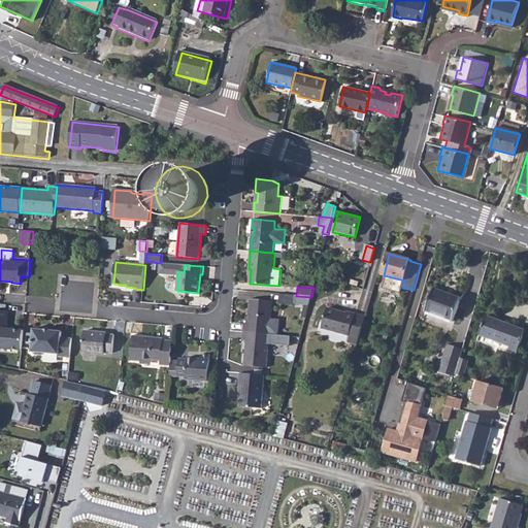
[(436,288),(427,309),(454,320),(462,298),(436,288)]
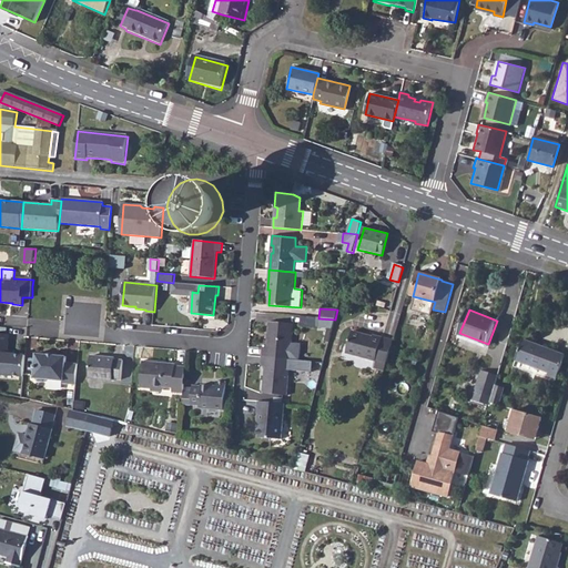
[(301,327),(316,328),(317,318),(302,317),(301,327)]
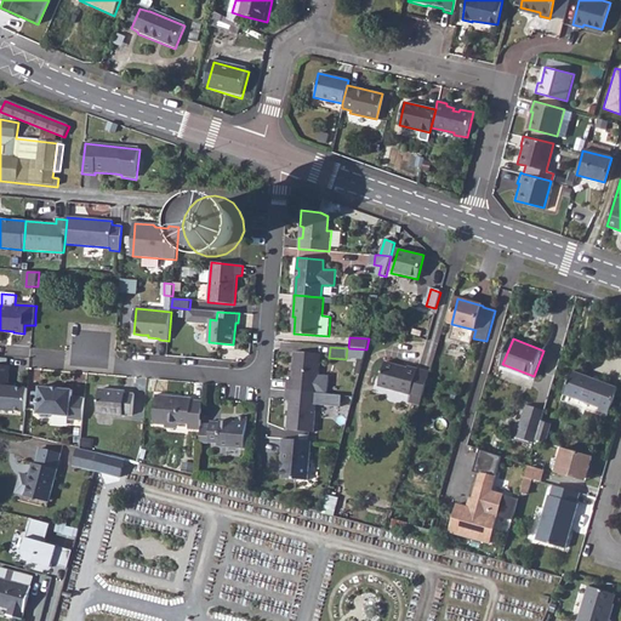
[(348,348),(347,348),(346,359),(358,360),(354,374),(359,375),(366,349),(348,348)]
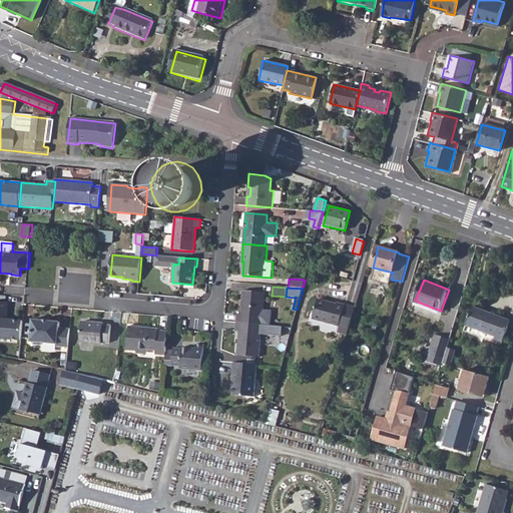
[(237,315),(236,323),(262,325),(271,326),(272,311),(264,311),(265,293),(242,291),(240,315),(237,315)]
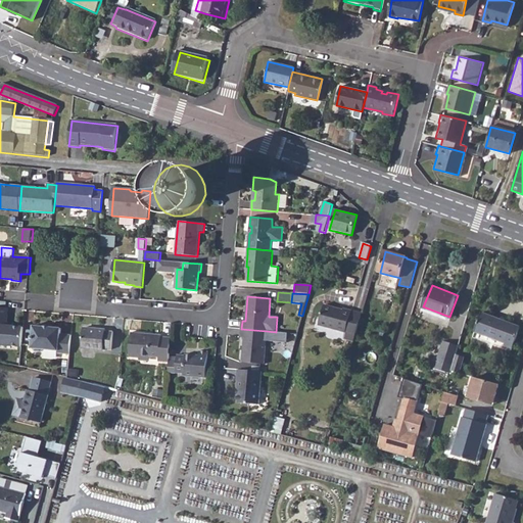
[(343,337),(354,340),(362,315),(343,310),(342,313),(337,311),(337,310),(324,305),(319,325),(345,332),(343,337)]
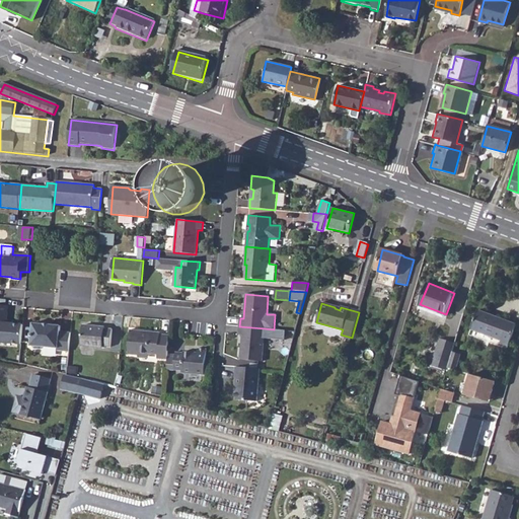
[(0,342),(22,344),(24,324),(8,323),(9,306),(0,304),(0,342)]
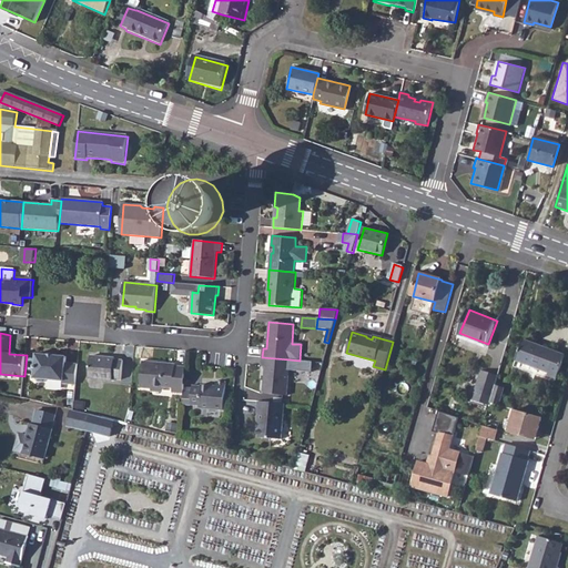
[(525,340),(517,359),(550,373),(548,377),(557,382),(567,357),(525,340)]
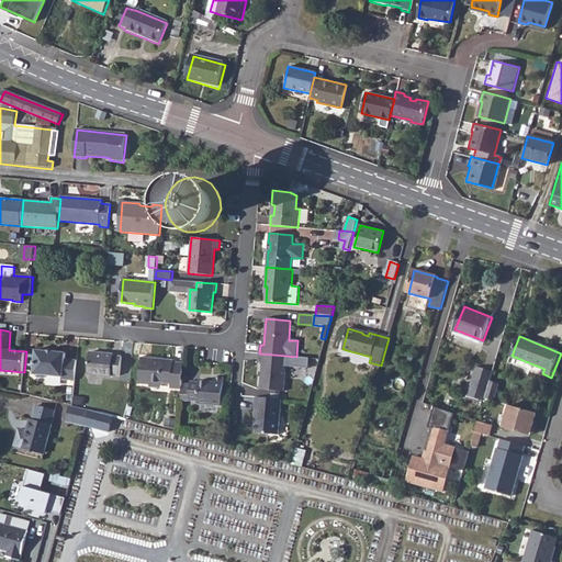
[(56,352),(47,352),(36,351),(34,374),(36,374),(38,378),(43,379),(46,377),(63,378),(63,380),(75,381),(77,360),(66,360),(66,353),(56,352)]
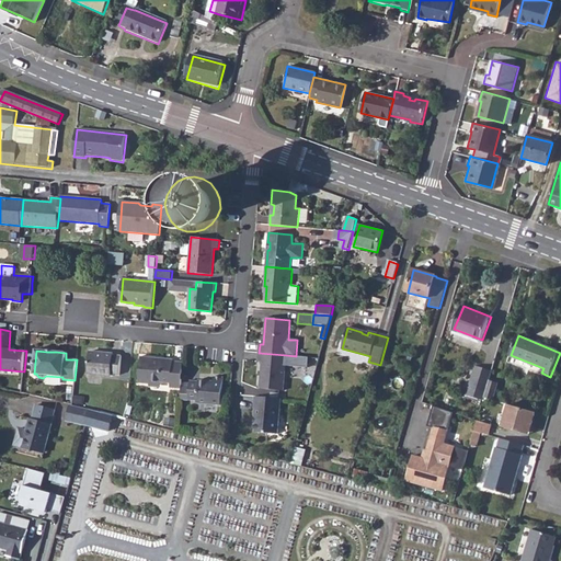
[(90,352),(89,374),(112,376),(112,374),(119,375),(122,356),(114,355),(114,354),(90,352)]
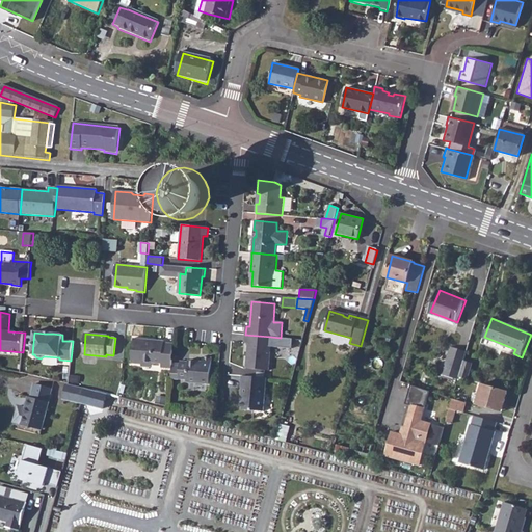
[(271,337),(245,335),(244,343),(248,344),(246,368),(268,370),(271,337)]
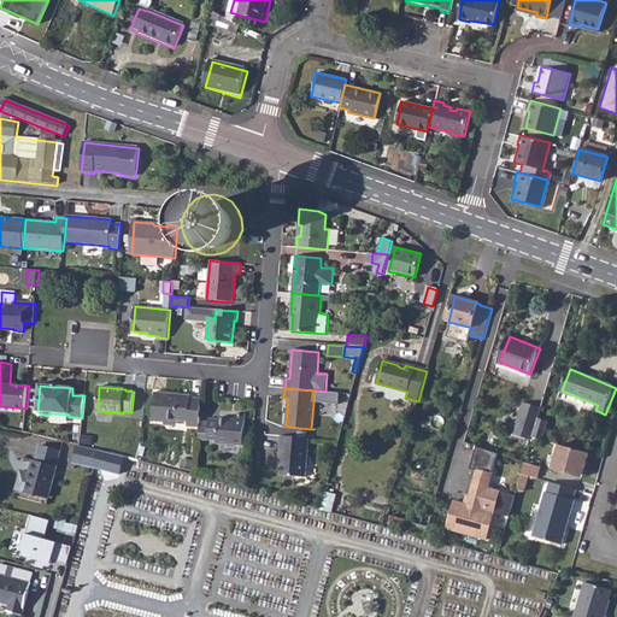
[(191,398),(183,398),(183,394),(156,392),(153,421),(166,422),(166,419),(188,422),(188,427),(199,428),(199,424),(201,399),(191,398)]
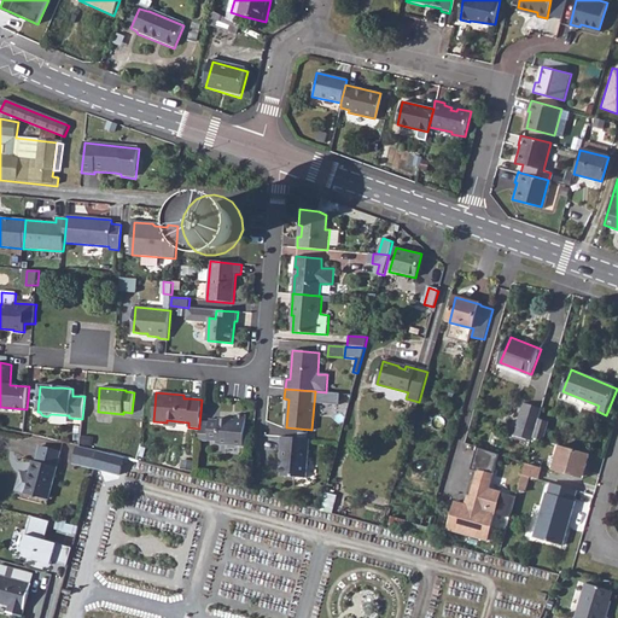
[(517,433),(534,438),(535,437),(537,429),(540,419),(543,407),(525,401),(517,433)]
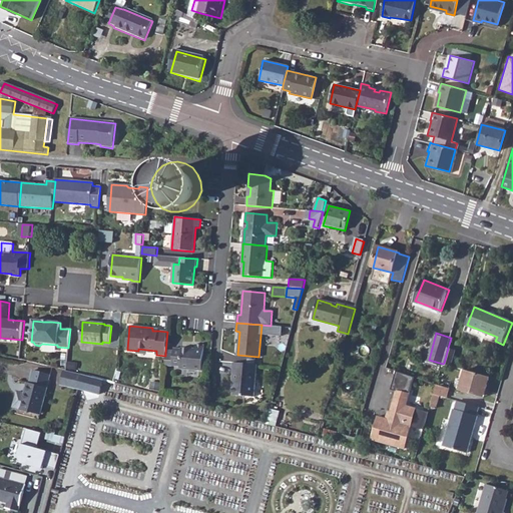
[(181,348),(181,350),(173,349),(173,354),(165,353),(165,356),(164,366),(180,367),(179,369),(201,371),(203,346),(195,345),(194,349),(181,348)]
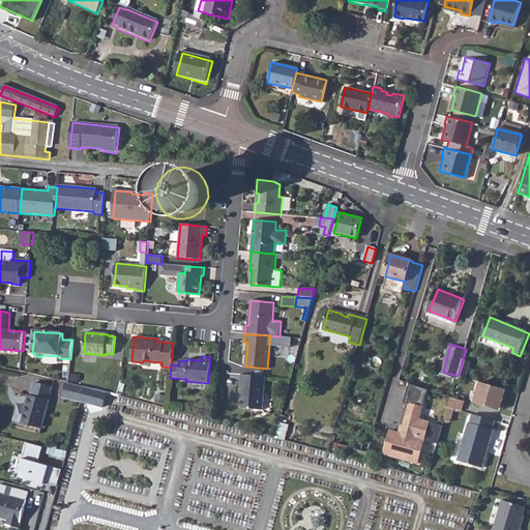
[(463,359),(461,367),(468,371),(471,362),(463,359)]
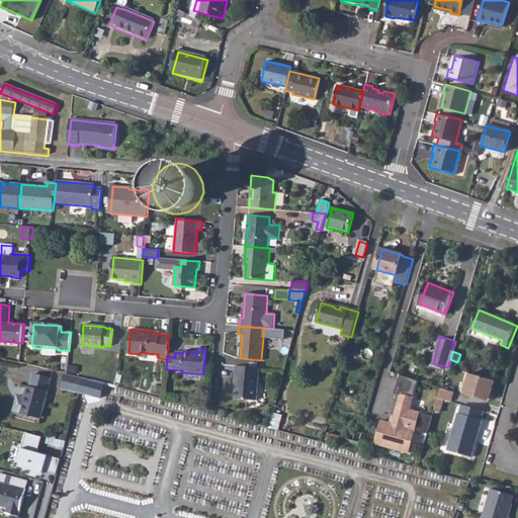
[(450,359),(448,366),(455,368),(457,362),(450,359)]
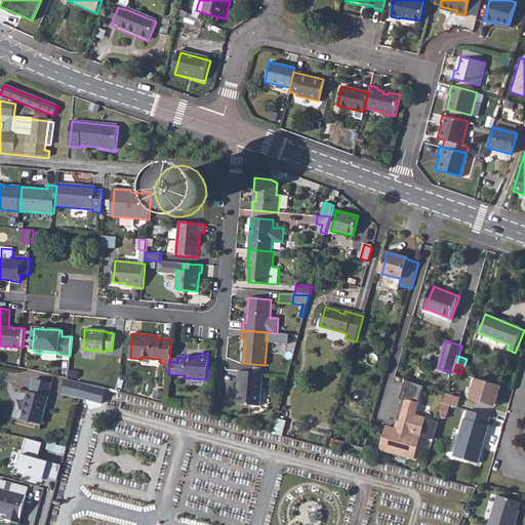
[(239,382),(238,391),(240,392),(239,398),(239,405),(260,406),(263,384),(260,384),(260,373),(238,371),(238,382),(239,382)]
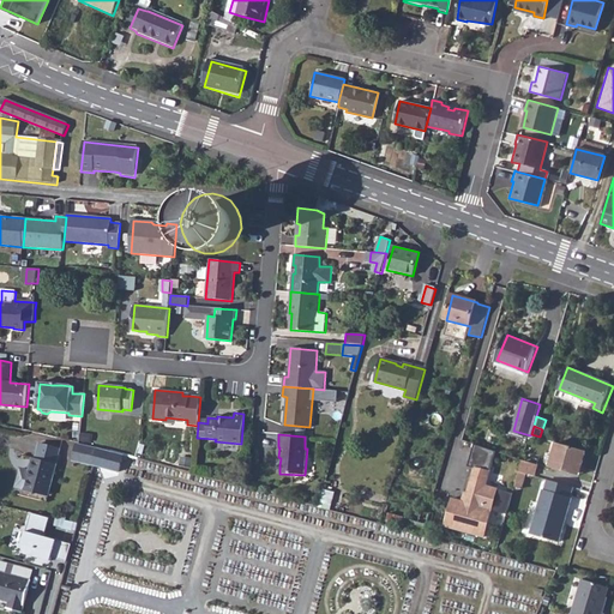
[(115,435),(110,451),(124,455),(132,456),(136,457),(139,441),(128,439),(115,435)]
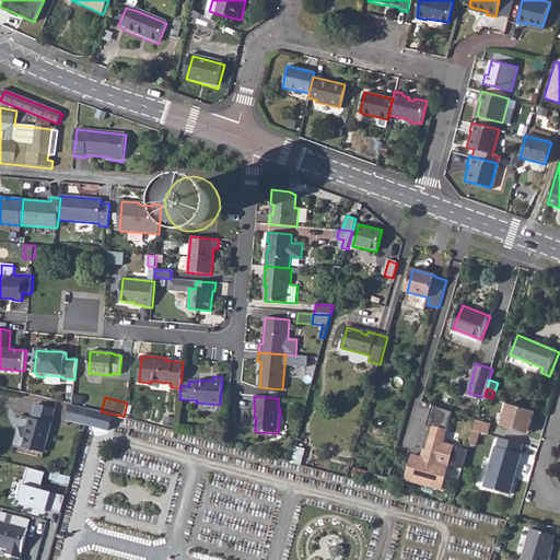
[(86,418),(89,408),(74,404),(69,403),(65,419),(84,424),(86,418)]
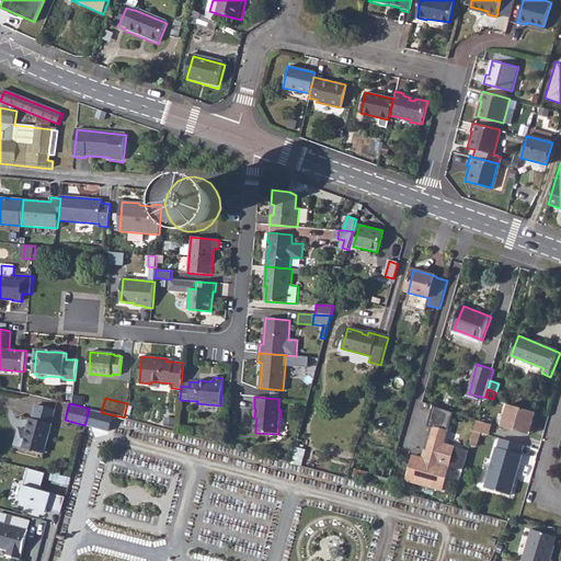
[(536,412),(510,404),(503,426),(526,433),(528,423),(533,424),(536,412)]
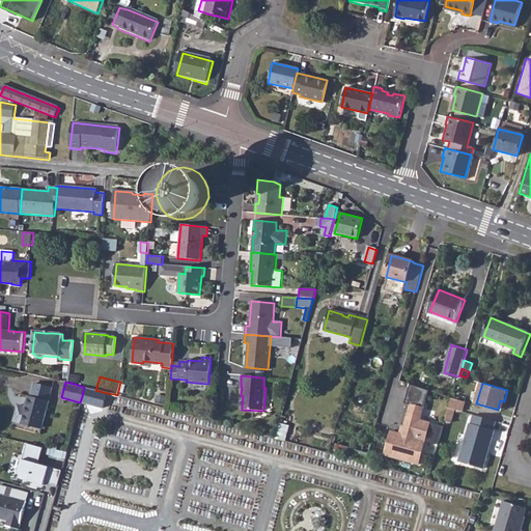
[(28,408),(27,413),(45,417),(52,388),(34,384),(30,397),(28,397),(26,408),(28,408)]
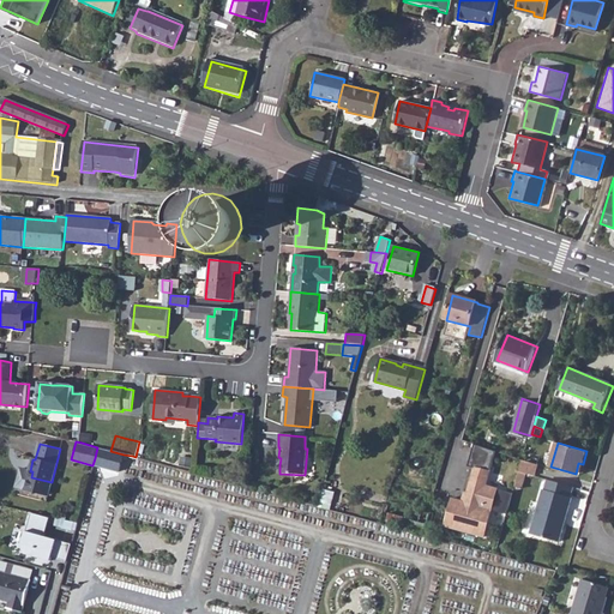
[(497,451),(475,444),(468,467),(474,469),(465,493),(465,494),(471,497),(469,504),(461,501),(451,498),(441,525),(481,539),(491,512),(506,516),(513,494),(487,486),(497,451)]
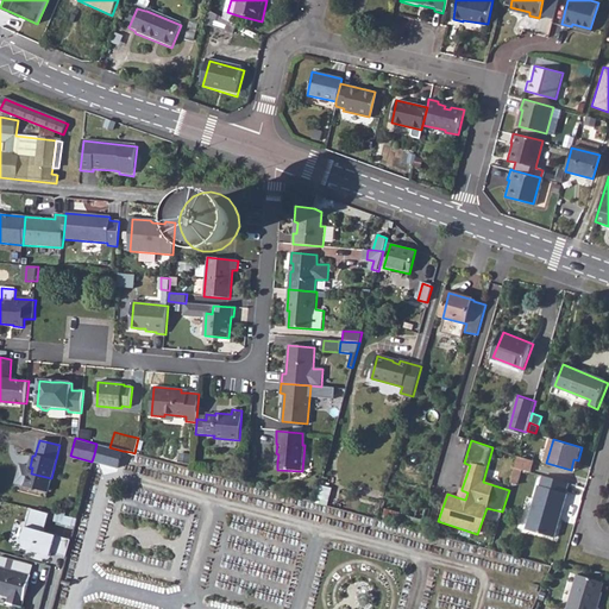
[(94,454),(92,462),(118,468),(123,451),(110,447),(96,444),(94,454)]
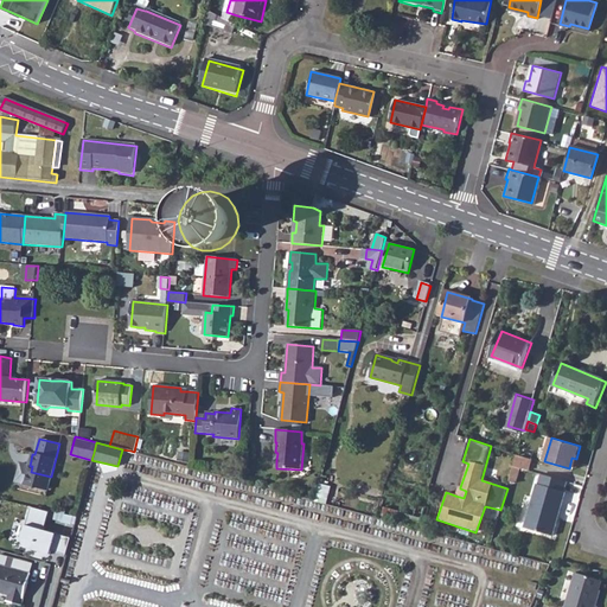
[(531,459),(517,454),(513,466),(521,467),(528,470),(531,459)]
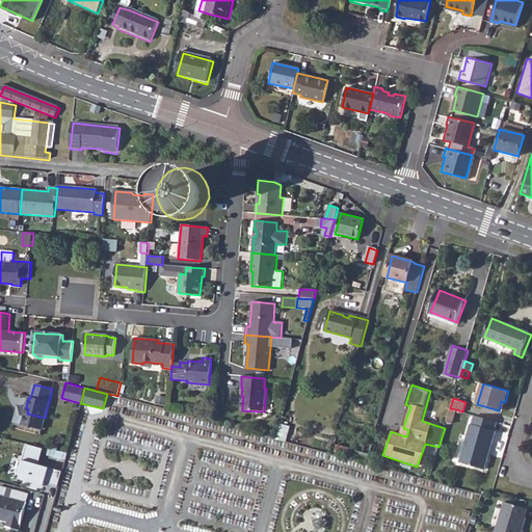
[(450,408),(447,420),(453,422),(456,409),(450,408)]
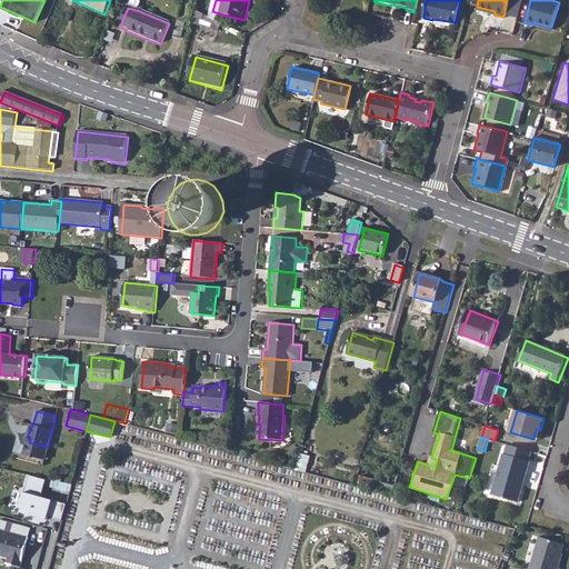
[(48,447),(29,442),(27,453),(46,458),(47,452),(48,447)]
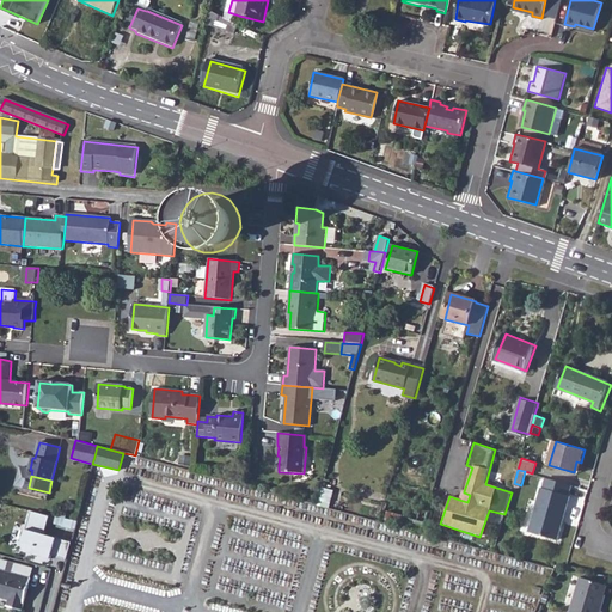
[(573,485),(546,478),(544,488),(543,488),(530,532),(558,540),(562,528),(558,527),(561,519),(564,520),(571,496),(570,496),(573,485)]
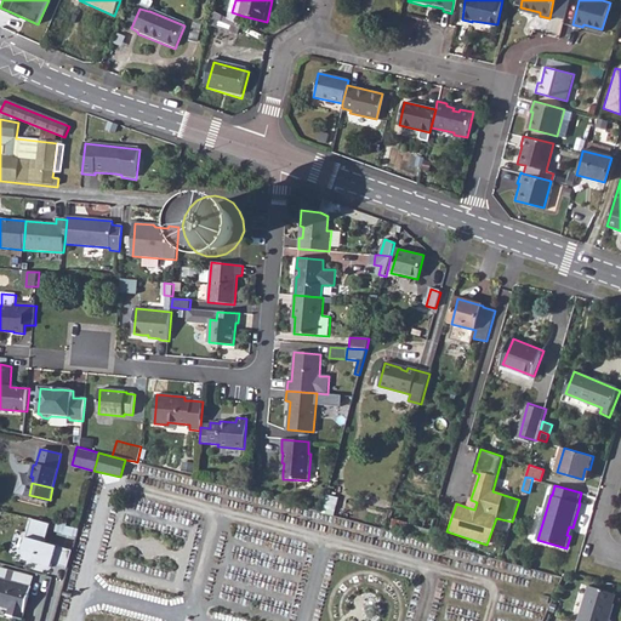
[(471,499),(468,499),(466,507),(474,510),(477,502),(471,500),(471,499)]
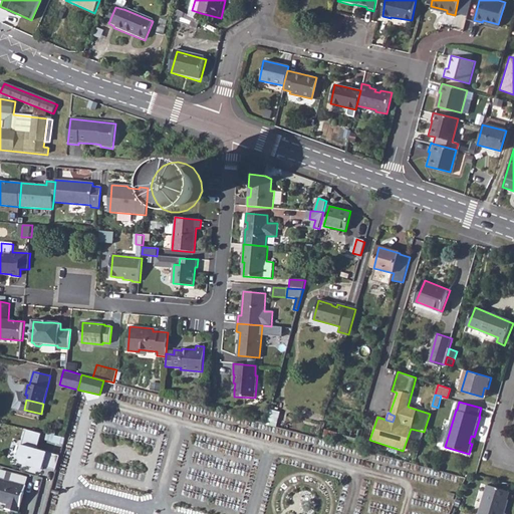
[(43,466),(56,470),(60,455),(37,449),(41,434),(26,429),(18,456),(21,464),(43,469),(43,466)]
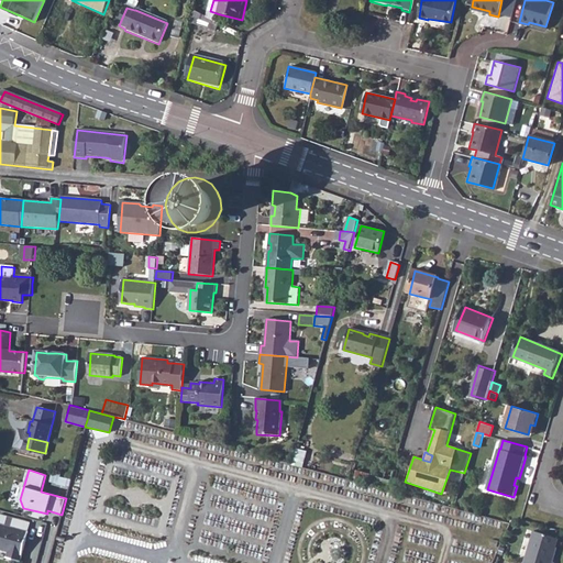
[(14,518),(12,527),(29,531),(31,522),(14,518)]
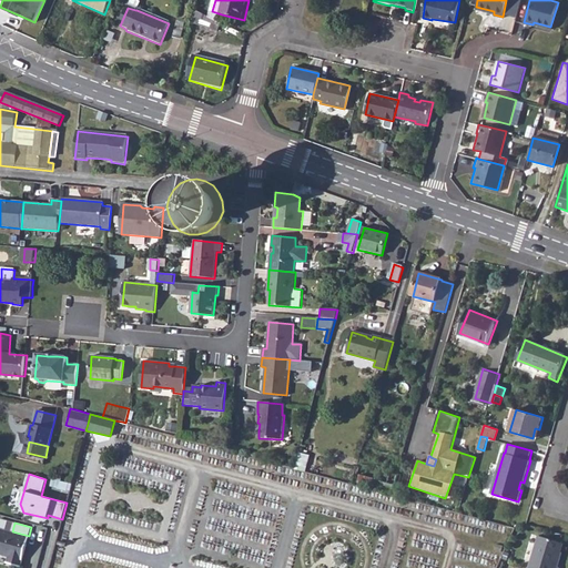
[(29,536),(12,531),(0,528),(0,554),(10,557),(9,561),(22,566),(30,537),(29,536)]
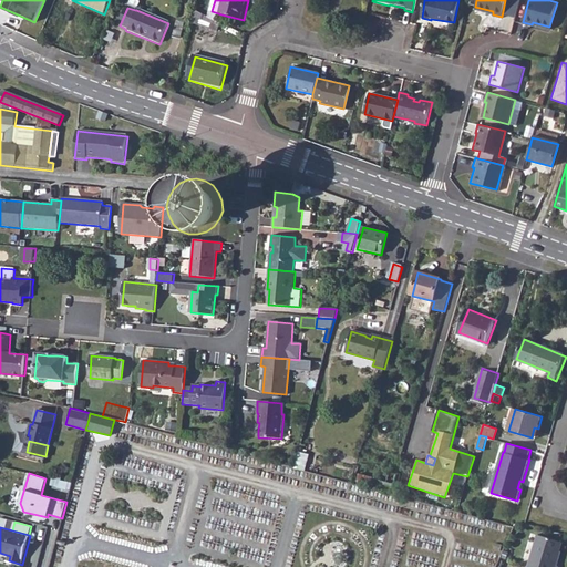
[(536,536),(526,566),(555,566),(552,565),(558,543),(536,536)]
